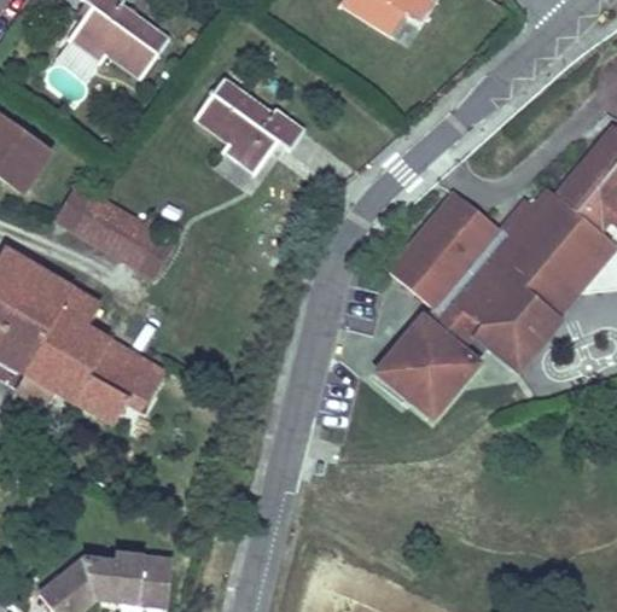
[(172,36),(122,3),(124,0),(86,0),(92,5),(86,15),(70,36),(73,38),(102,58),(103,59),(108,53),(141,77),(172,36)]
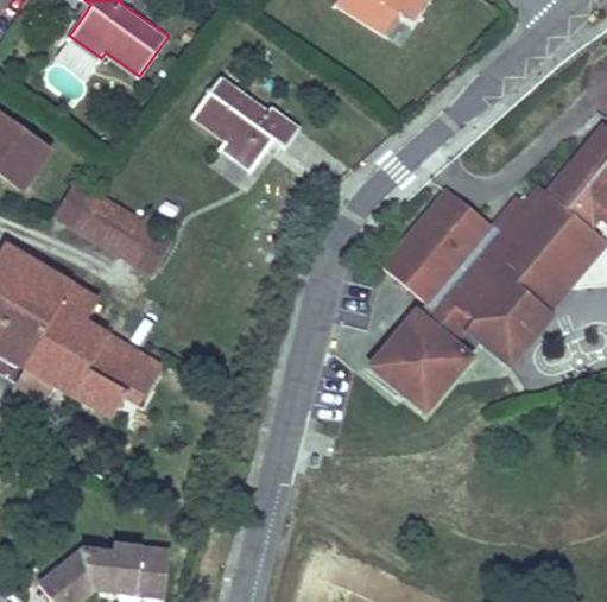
[(90,5),(84,0),(77,10),(84,14),(90,5)]
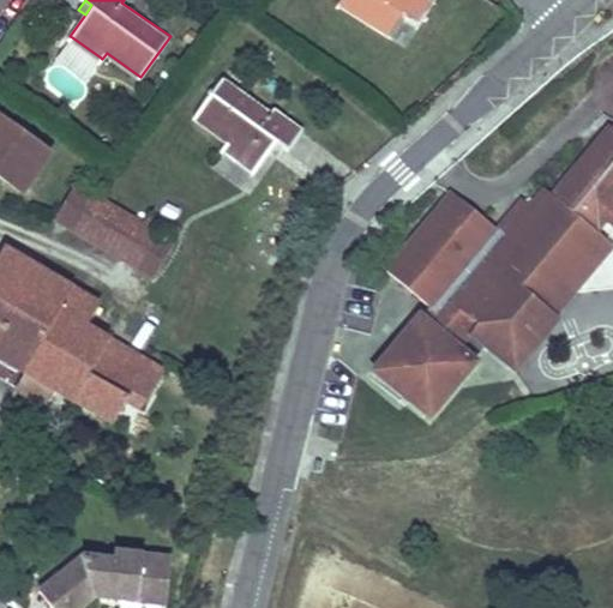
[(338,0),(391,34),(404,13),(419,23),(433,0),(338,0)]
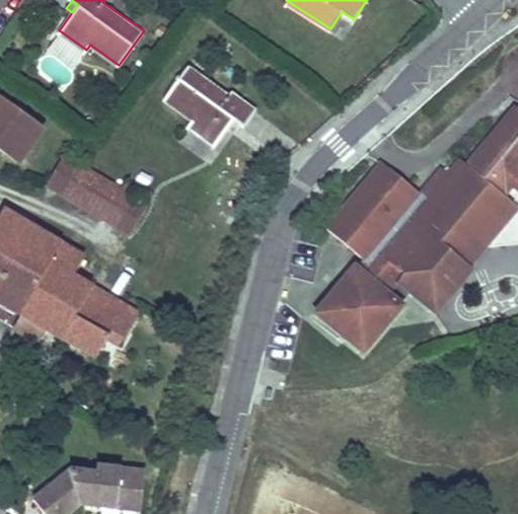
[(85,49),(61,31),(51,46),(75,63),(85,49)]
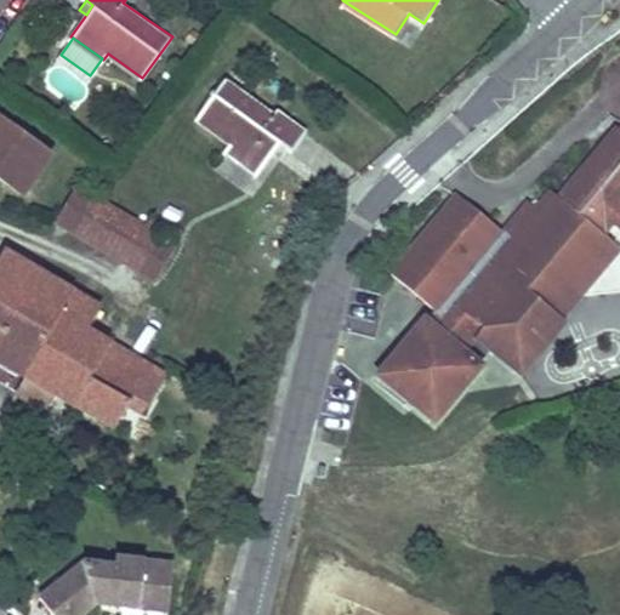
[(273,110),(225,75),(195,117),(229,141),(225,147),(257,171),(280,140),(293,148),(307,127),(277,106),(273,110)]
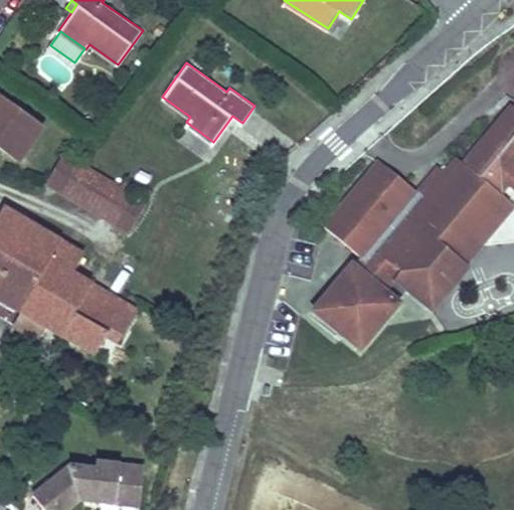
[(41,124),(0,95),(0,144),(18,157),(41,124)]
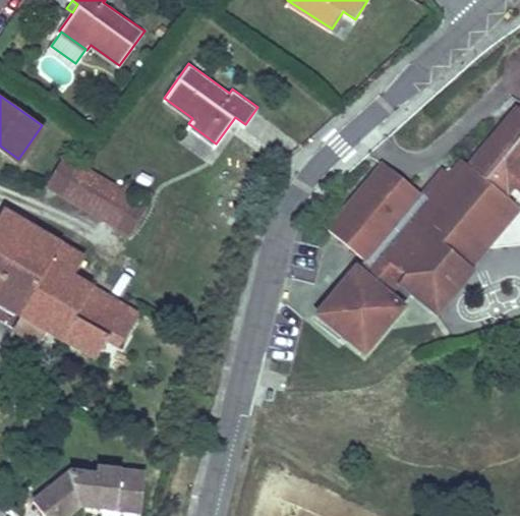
[(519,103),(508,119),(519,128),(519,103)]
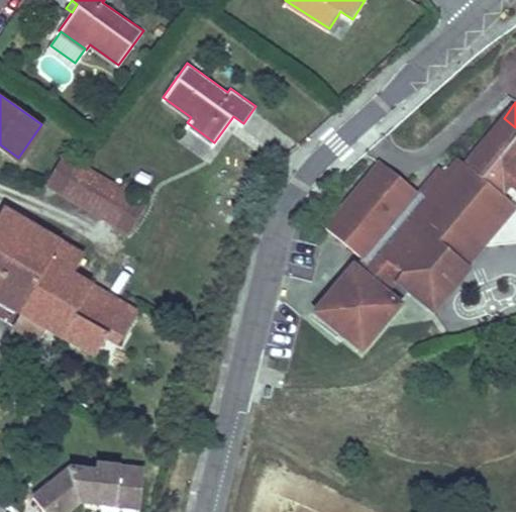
[(515,127),(504,118),(485,140),(489,143),(473,154),(460,169),(448,175),(444,180),(434,171),(412,196),(406,204),(398,198),(405,190),(375,165),(327,223),(353,260),(356,263),(349,271),(346,268),(307,315),(352,353),(392,307),(378,294),(388,282),(424,313),(437,298),(430,292),(468,247),(465,245),(487,218),(491,221),(504,205),(496,199),(504,191),(508,185),(515,191),(515,127)]
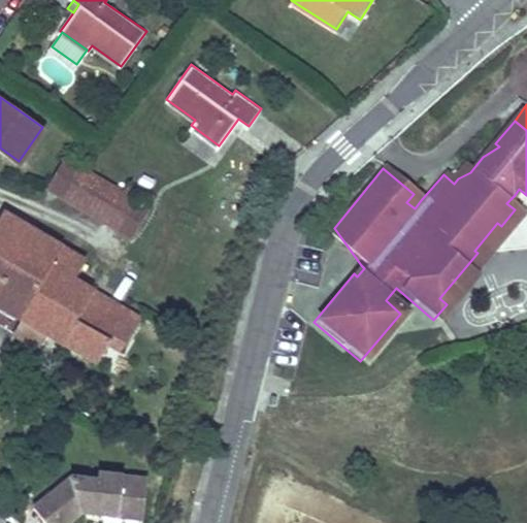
[(151,205),(64,155),(47,184),(134,234),(151,205)]
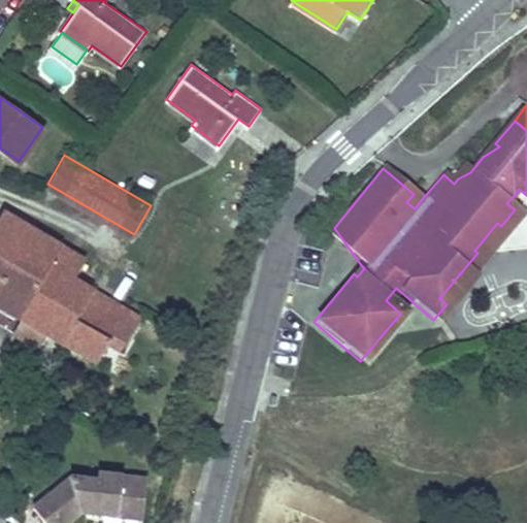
[(526,195),(519,189),(515,195),(526,205),(526,195)]
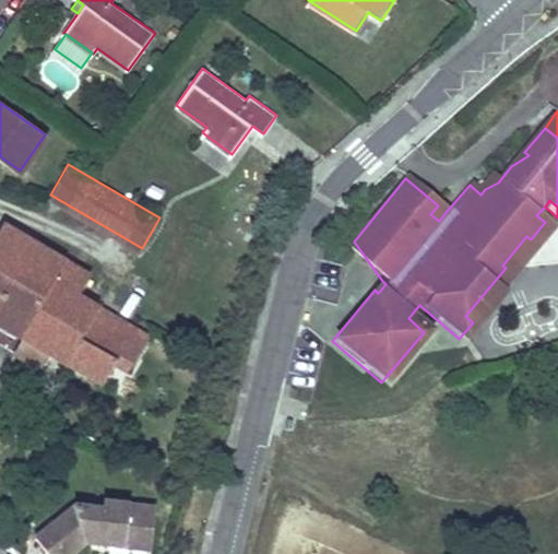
[(438,205),(430,214),(439,221),(446,212),(438,205)]
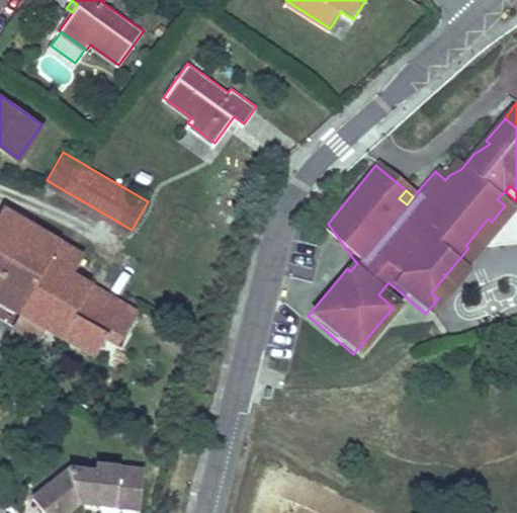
[(79,268),(76,267),(84,253),(3,205),(0,210),(0,295),(22,309),(14,323),(40,338),(48,325),(97,353),(108,334),(120,341),(140,309),(103,287),(102,289),(76,273),(79,268)]
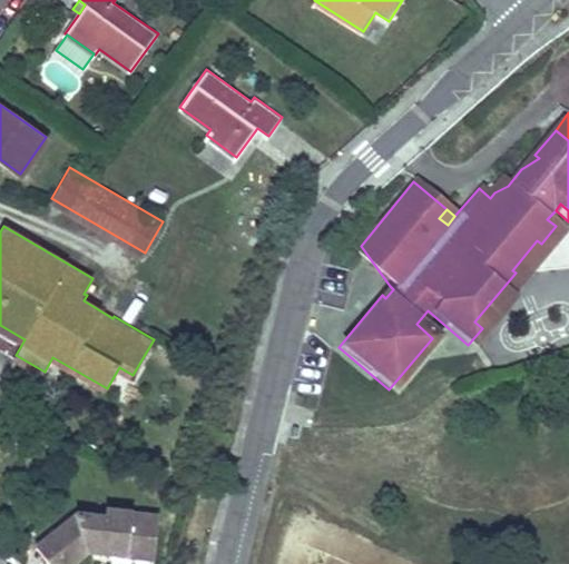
[(563,233),(556,226),(541,244),(537,240),(512,270),(516,273),(474,322),(482,328),(563,233)]
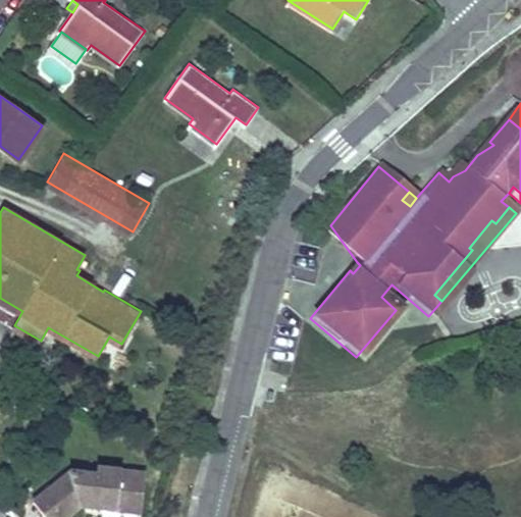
[(357,262),(350,270),(353,273),(360,265),(357,262)]
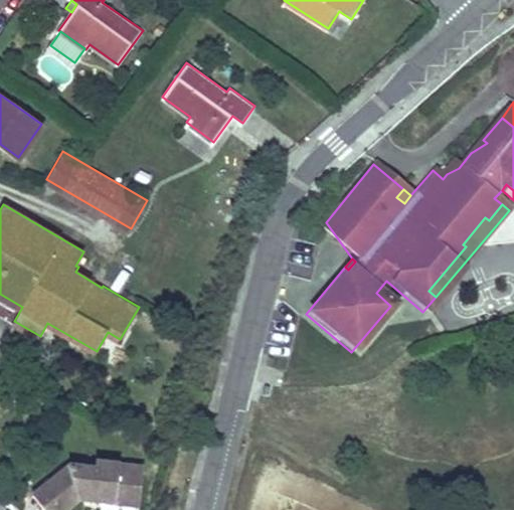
[(145,465),(97,459),(97,466),(70,463),(33,492),(47,509),(62,509),(79,497),(81,498),(140,504),(145,465)]
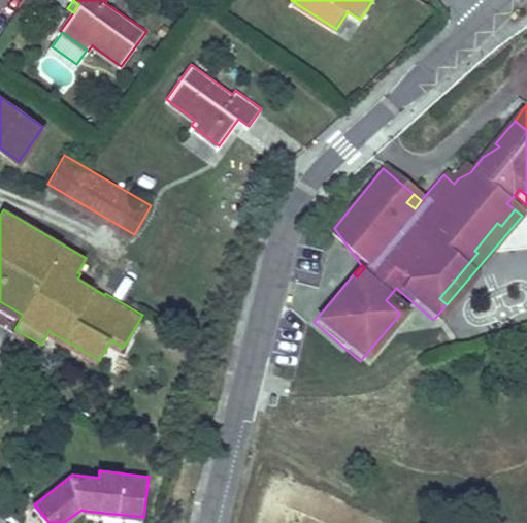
[(81,522),(84,511),(81,510),(64,522),(81,522)]
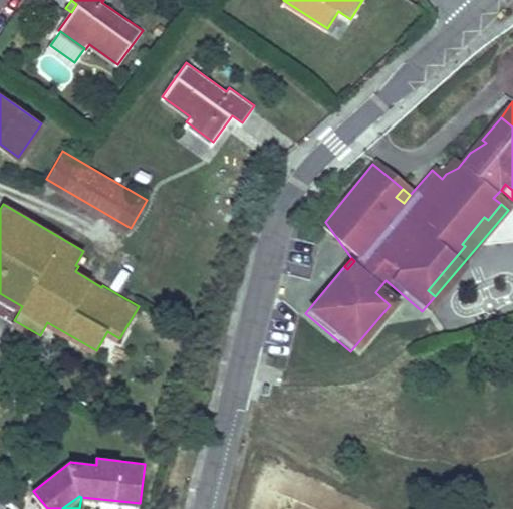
All buildings are outlined.
